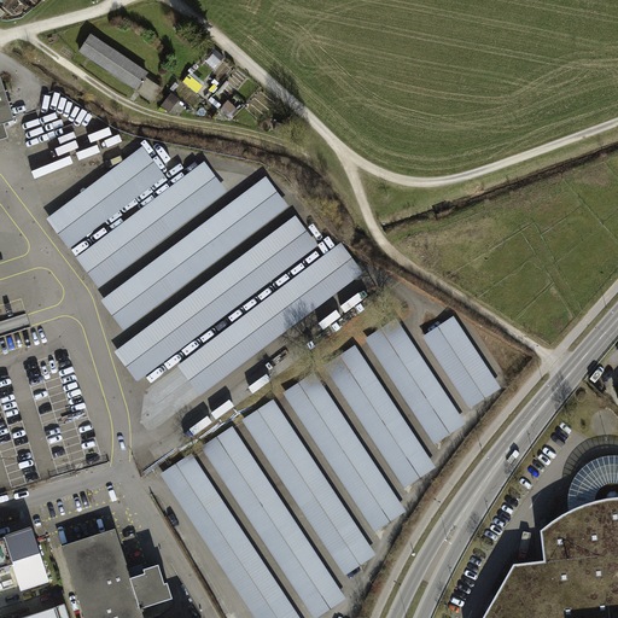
[(91,35),(79,52),(138,92),(150,74),(91,35)]
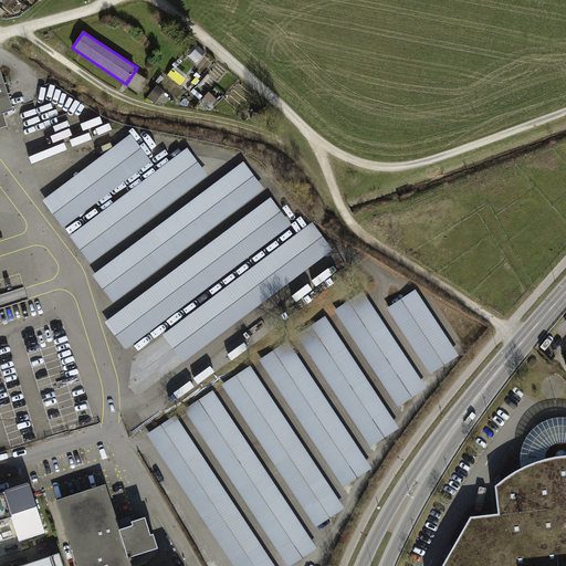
[(130,134),(43,200),(65,229),(152,161),(130,134)]
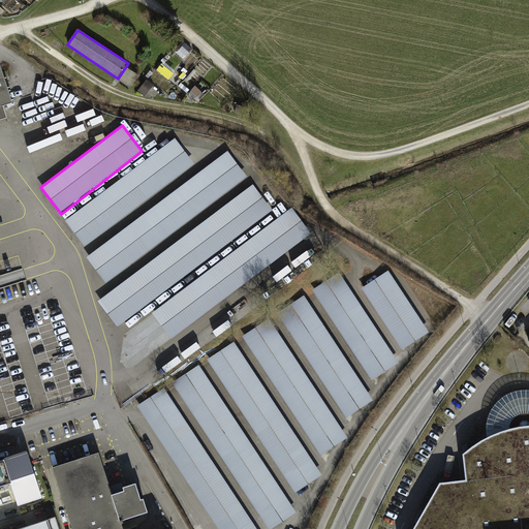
[(177,139),(67,220),(86,246),(195,165),(177,139)]
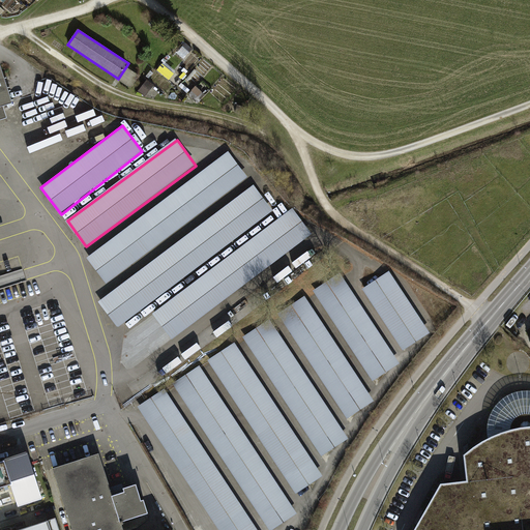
[(229,153),(86,259),(105,284),(247,177),(229,153)]
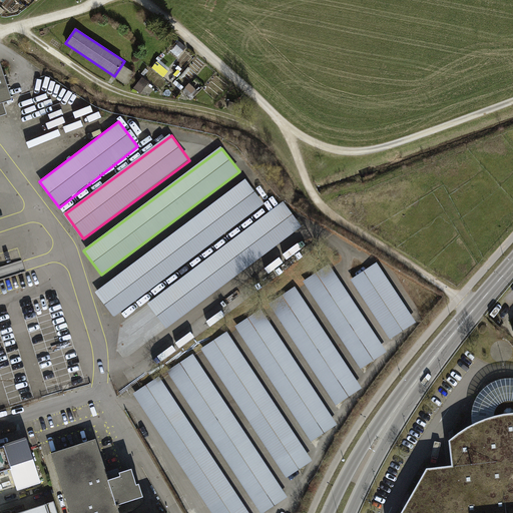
[(264,205),(244,179),(97,293),(115,316),(264,205)]
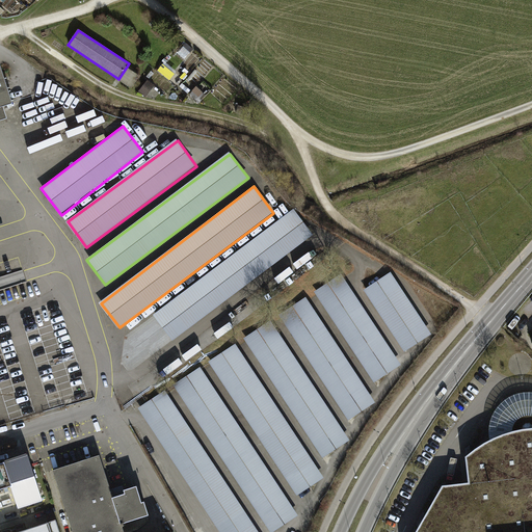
[(293,210),(154,315),(174,341),(312,235),(293,210)]
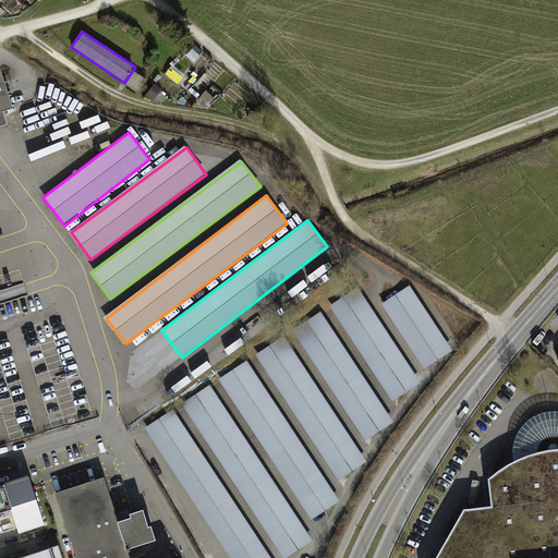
[(0,303),(29,294),(25,283),(0,291),(0,303)]
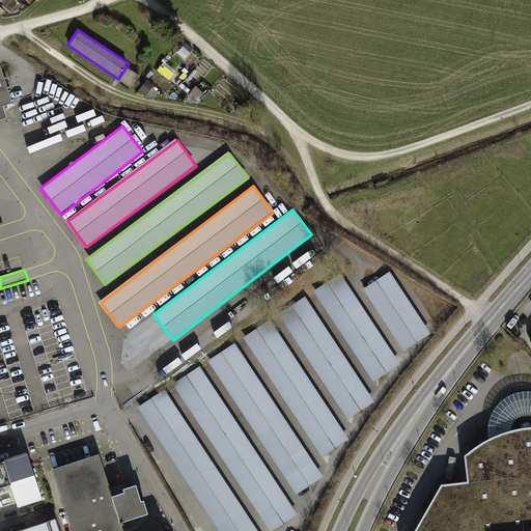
[(390,273),(365,289),(404,350),(430,332),(390,273)]
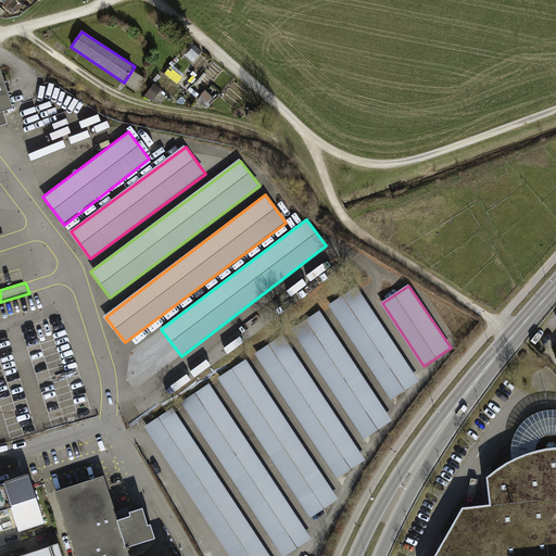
[(331,306),(392,400),(420,381),(358,289),(331,306)]
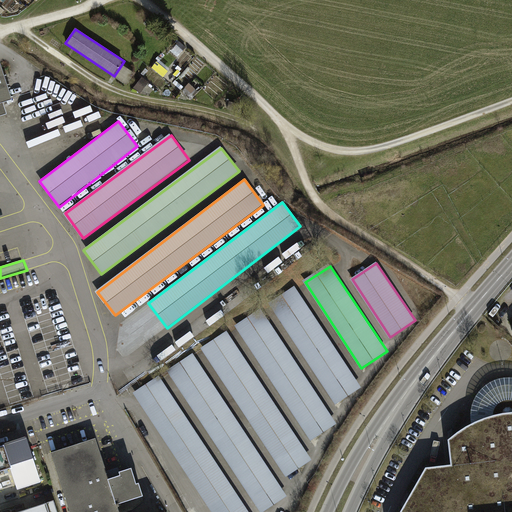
[(269,304),(335,403),(361,386),(294,287),(269,304)]
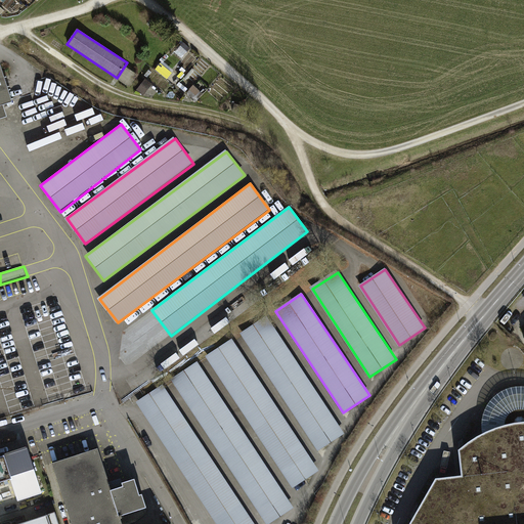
[(239,332),(319,452),(347,434),(267,314),(239,332)]
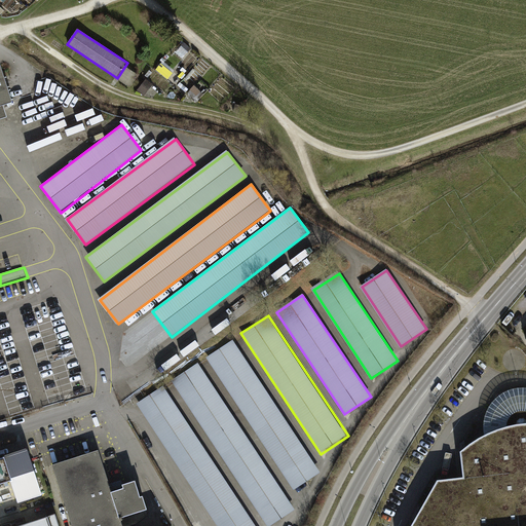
[(232,341),(208,358),(295,488),(320,472),(232,341)]
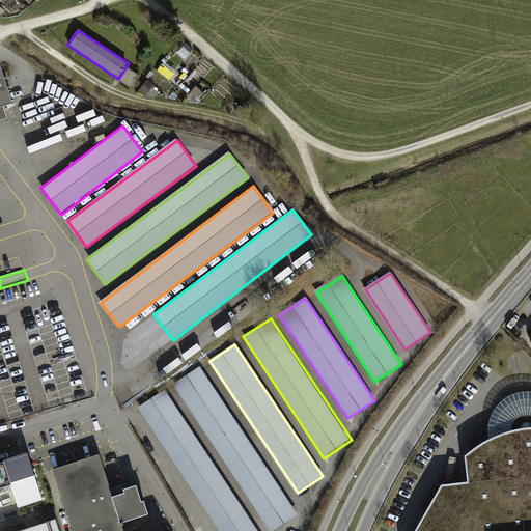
[(171,385),(269,530),(272,530),(298,513),(199,366),(171,385)]
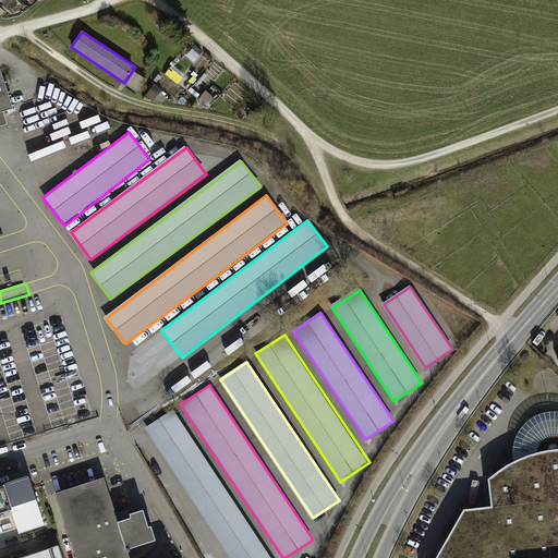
[(271,557),(173,410),(145,428),(232,557),(271,557)]
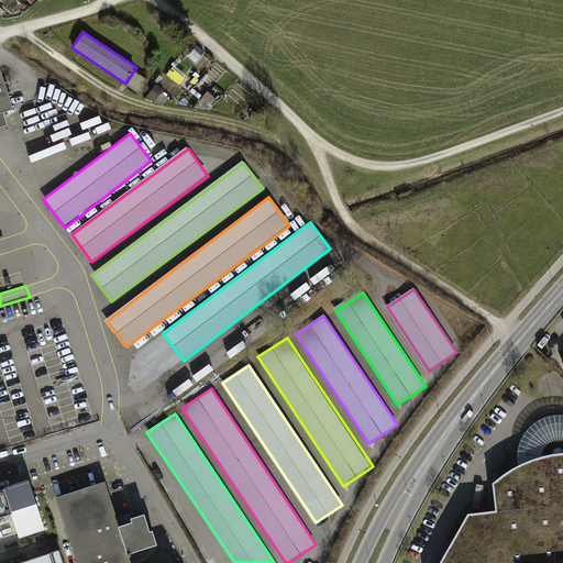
[(562,562),(562,416),(554,416),(540,420),(530,428),(521,440),(519,451),(518,466),(507,472),(493,484),(496,510),(468,514),(440,562),(562,562)]
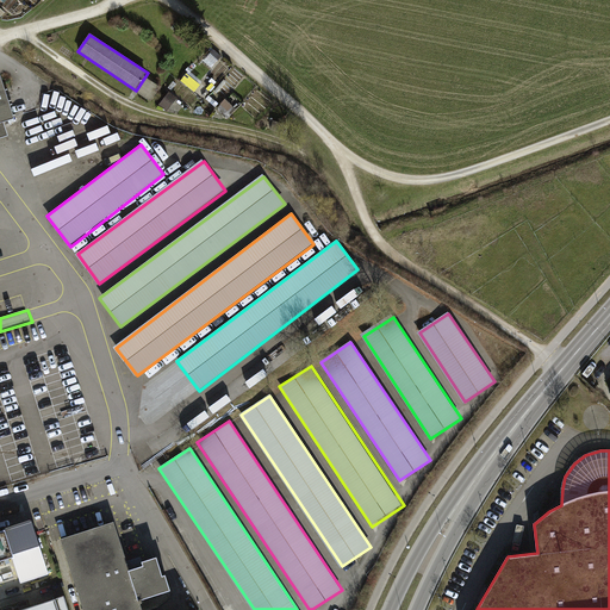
[(0,560),(12,556),(20,584),(50,574),(32,521),(4,529),(4,531),(0,533),(0,560)]
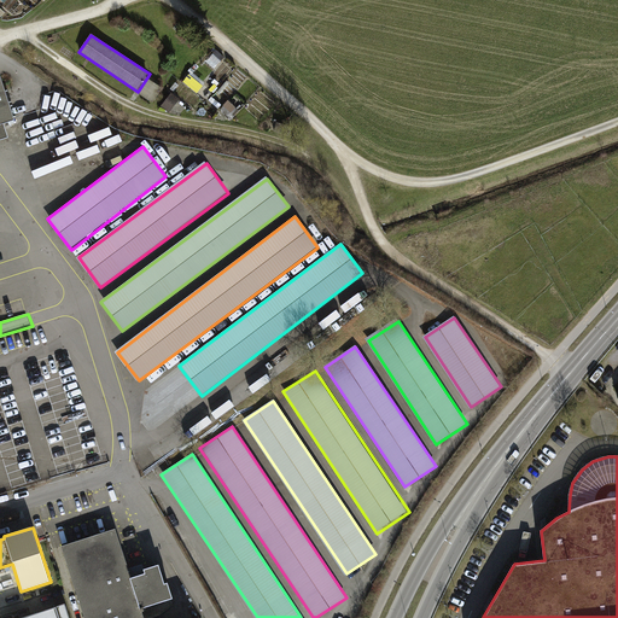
[(116,530),(62,547),(85,617),(145,617),(141,607),(173,598),(167,582),(163,583),(158,564),(143,569),(145,572),(132,577),(116,530)]
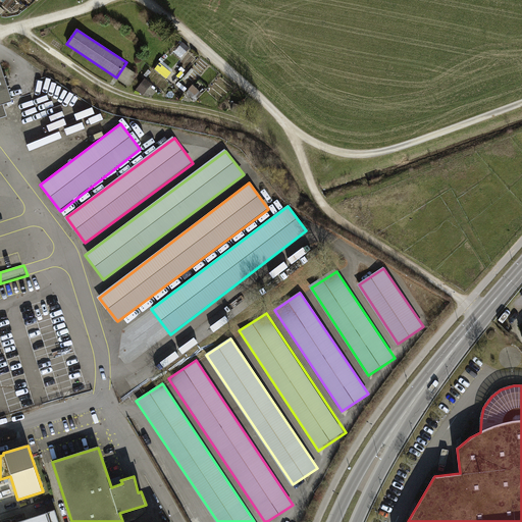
[(56,521),(53,512),(19,521),(56,521)]
